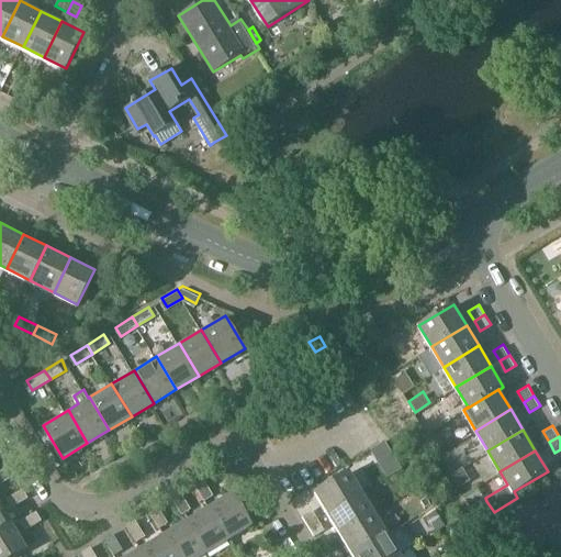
[(18,472),(12,464),(0,471),(0,482),(0,483),(18,472)]
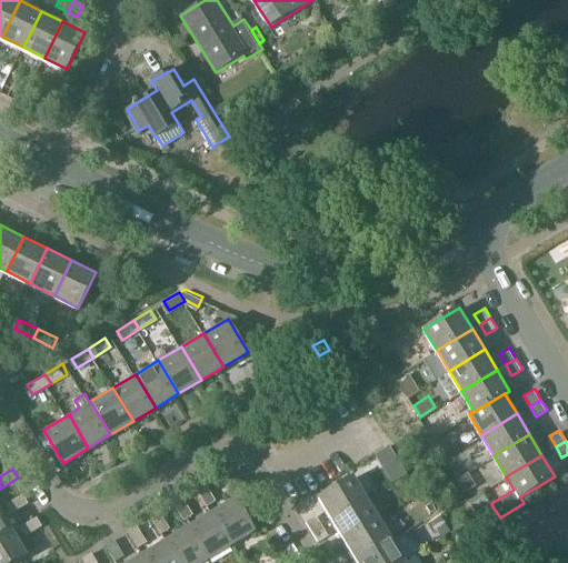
[(330,519),(365,496),(351,474),(316,495),(330,519)]
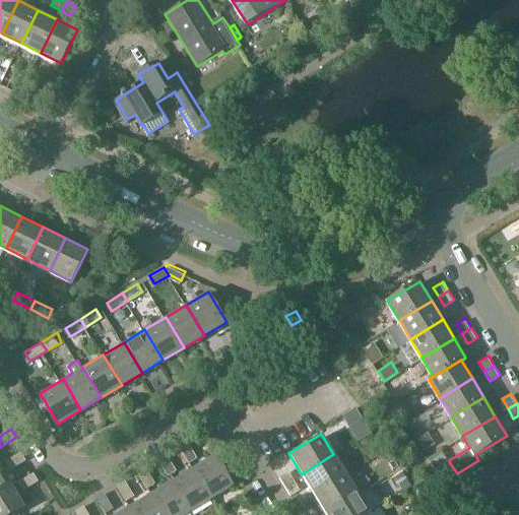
[(189,440),(181,445),(190,460),(198,455),(189,440)]
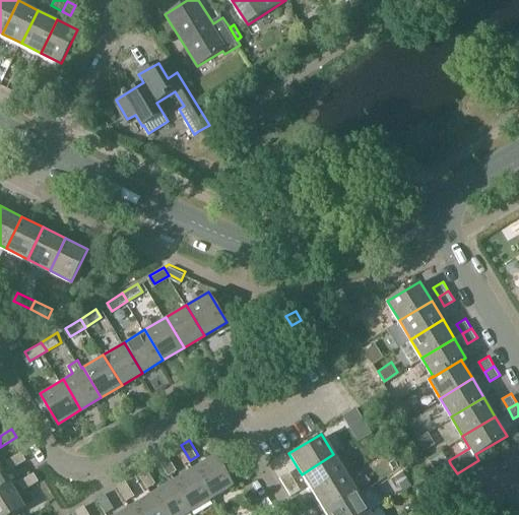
[(28,458),(23,449),(7,459),(12,467),(28,458)]
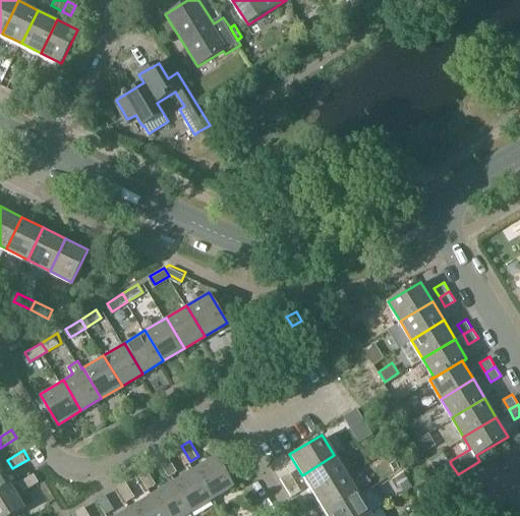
[(168,454),(160,459),(169,474),(177,469),(168,454)]
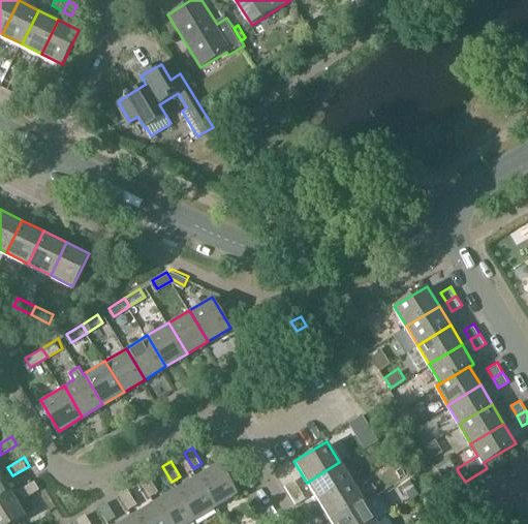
[(393,465),(400,479),(400,478),(408,473),(401,461),(393,465)]
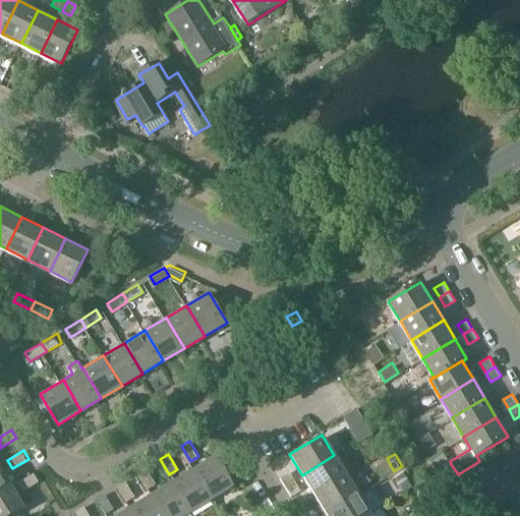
[(214,455),(192,468),(211,500),(232,486),(214,455)]
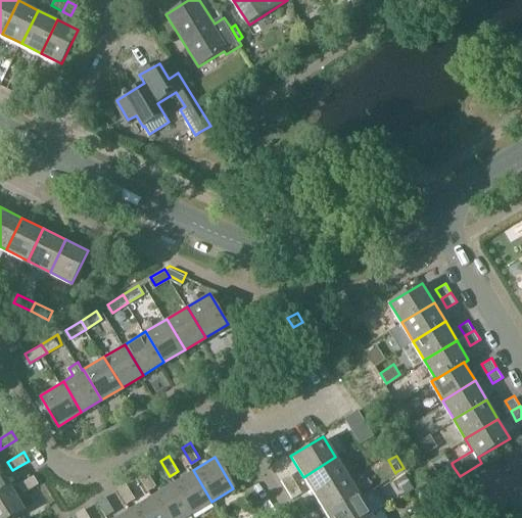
[(335,457),(303,477),(316,497),(347,476),(335,457)]
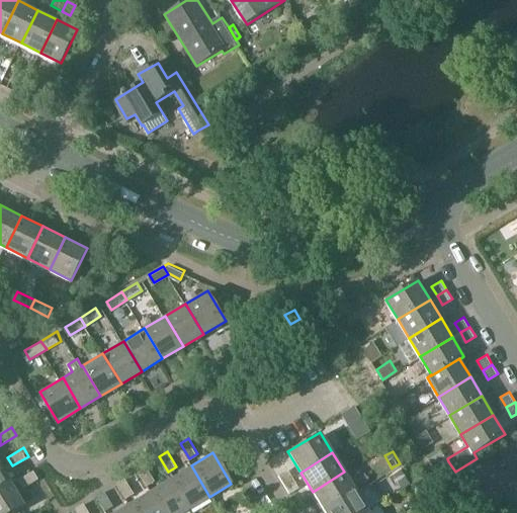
[(0,489),(13,482),(0,460),(0,489)]
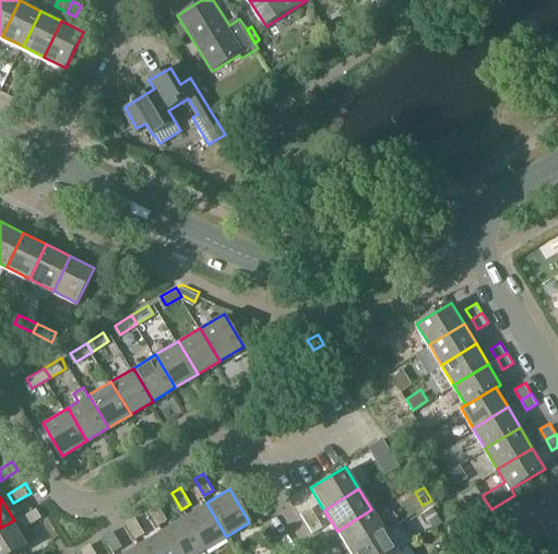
[(440,513),(432,499),(431,501),(423,505),(430,518),(440,513)]
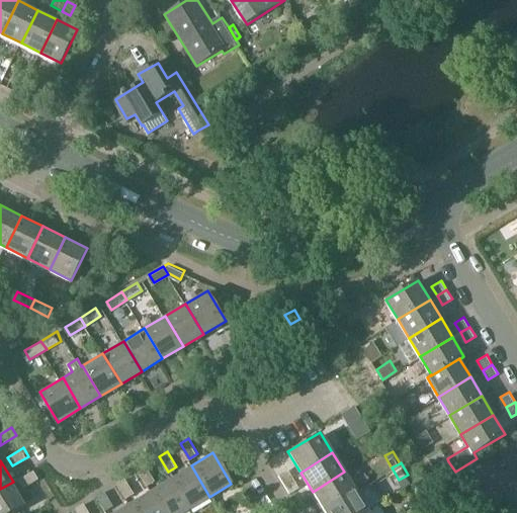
[(146,463),(138,468),(147,484),(155,479),(146,463)]
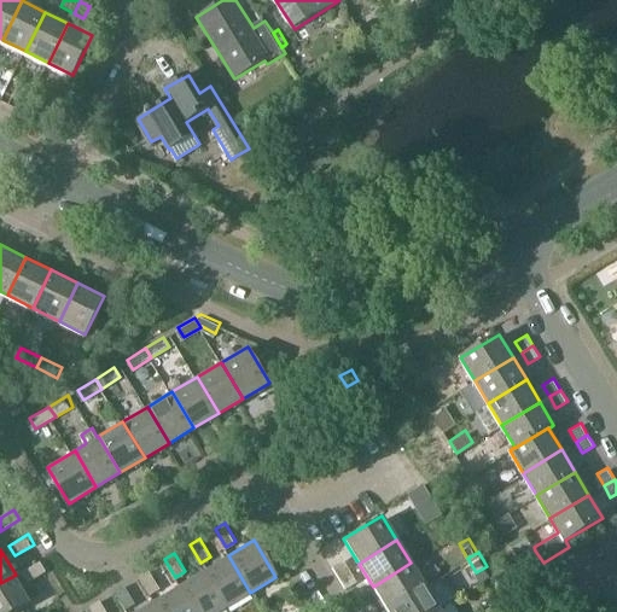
[(250,593),(228,555),(204,571),(226,607),(250,593)]
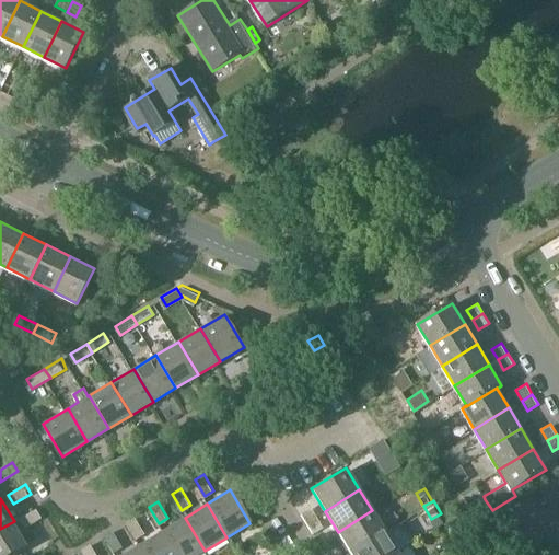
[(45,517),(38,507),(22,517),(27,527),(45,517)]
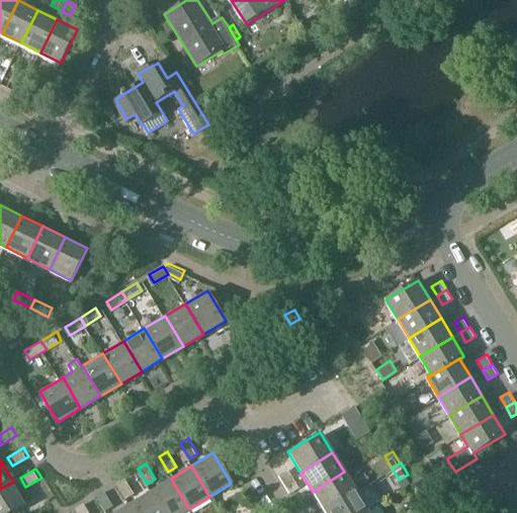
[(285,484),(293,478),(288,468),(279,474),(285,484)]
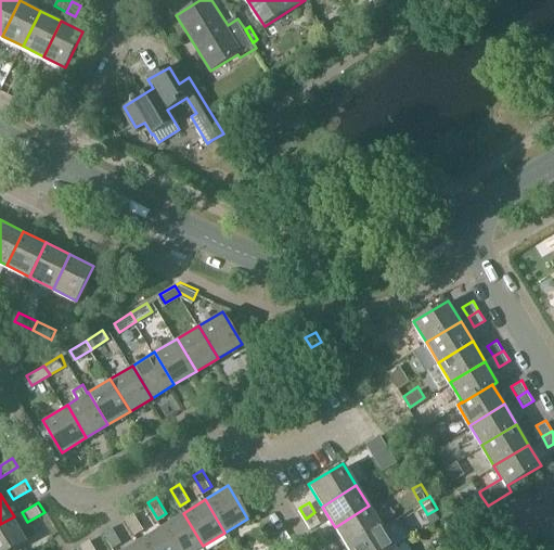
[(381,525),(369,506),(335,527),(347,547),(381,525)]
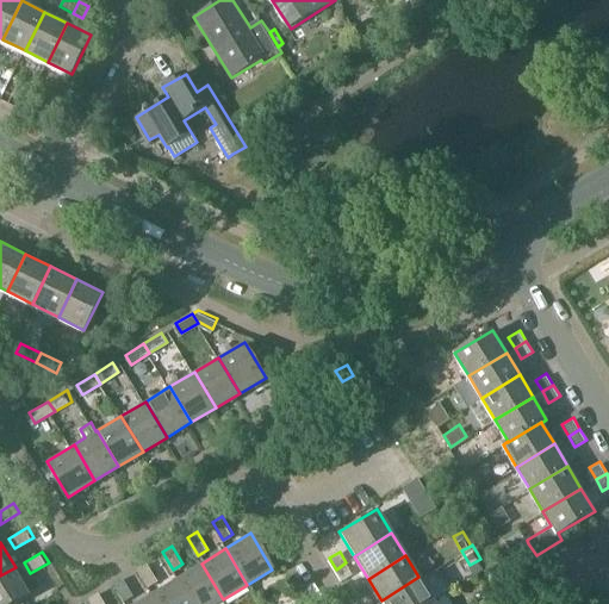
[(148,561),(138,567),(149,585),(159,579),(148,561)]
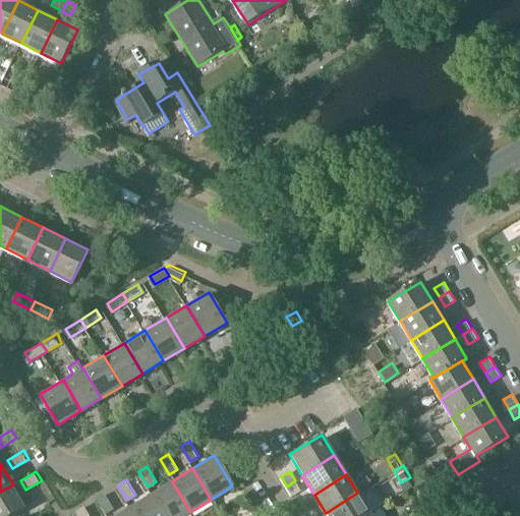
[(301,491),(295,480),(287,486),(292,496),(301,491)]
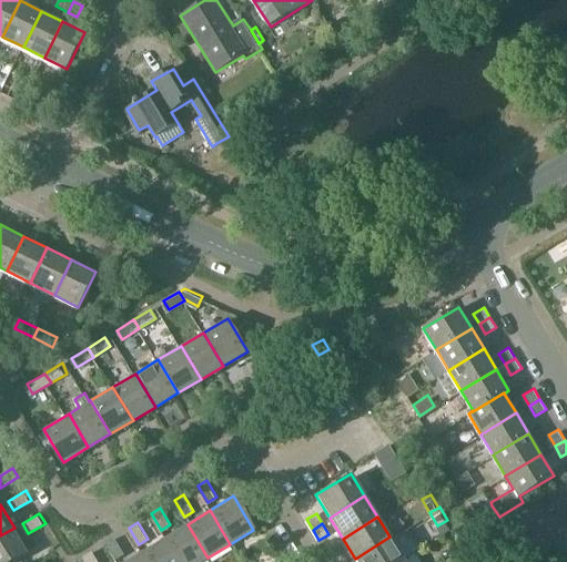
[(188,524),(164,538),(179,561),(199,561),(208,558),(188,524)]
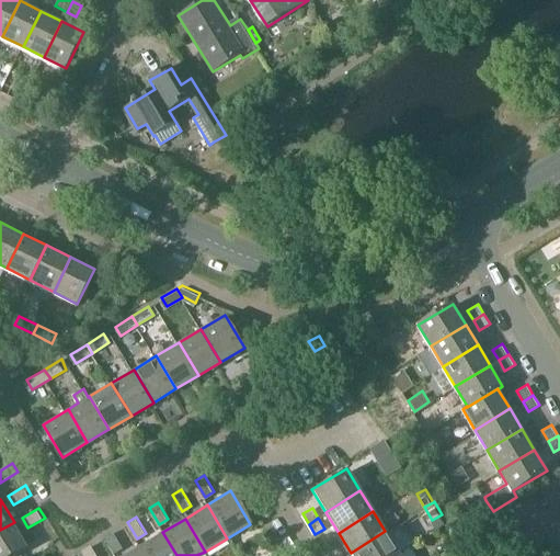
[(14,522),(0,530),(0,555),(10,555),(29,545),(14,522)]
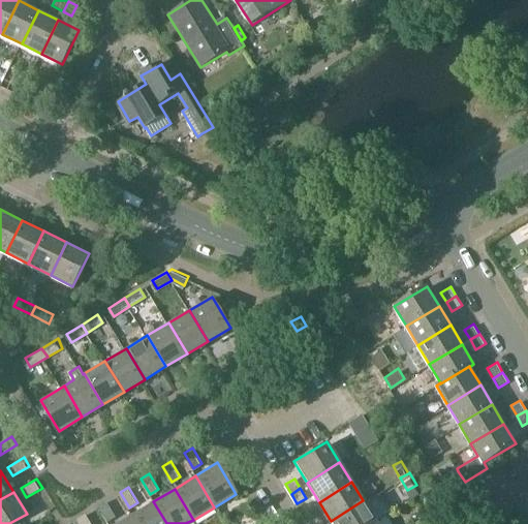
[(106,499),(98,504),(107,520),(116,515),(106,499)]
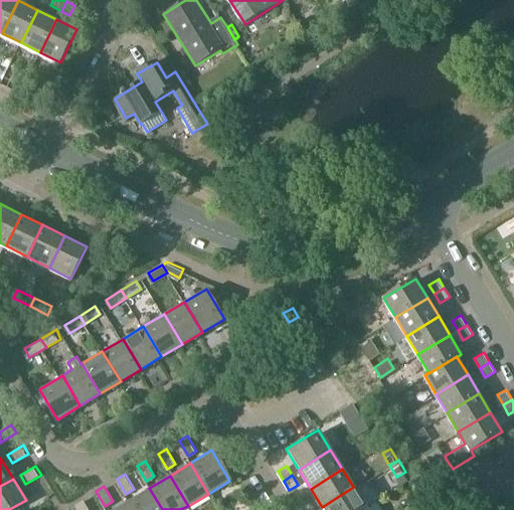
[(358,509),(365,506),(353,487),(322,507),(323,509),(358,509)]
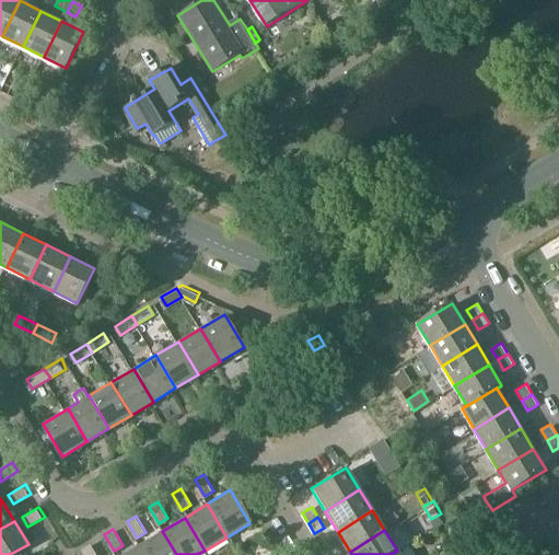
[(176,554),(162,531),(140,544),(146,554),(176,554)]
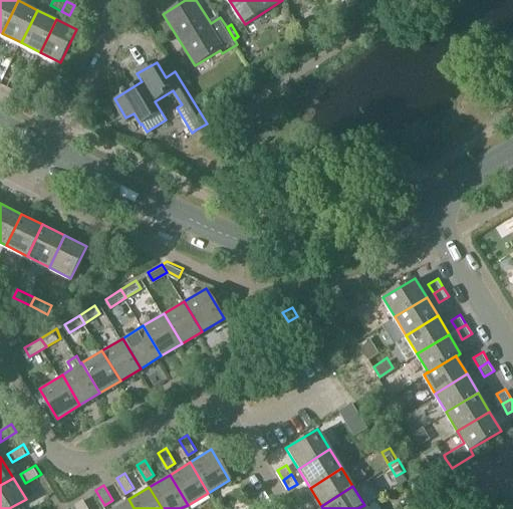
[(89,508),(83,497),(75,502),(78,508),(89,508)]
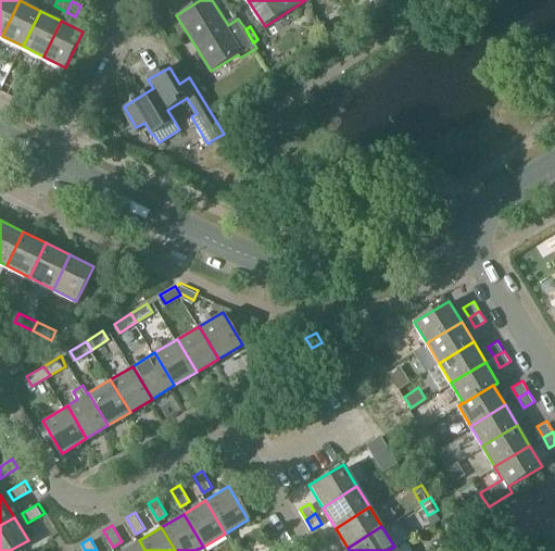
[(144,550),(139,540),(121,550),(144,550)]
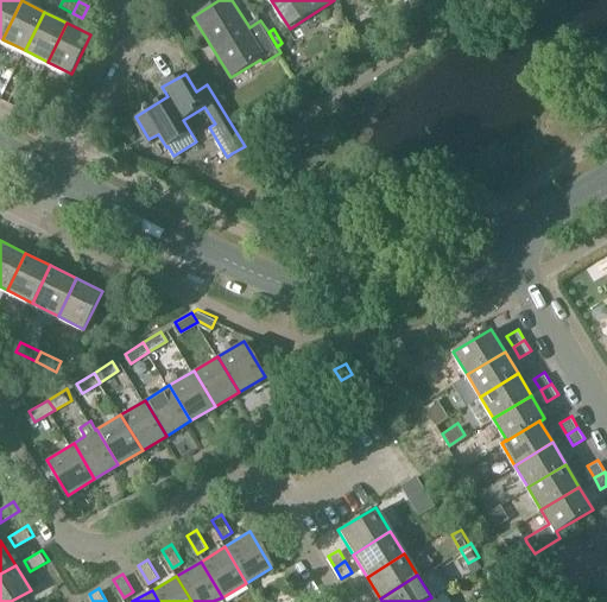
[(431,597),(423,601),(448,601),(441,591),(431,597)]
